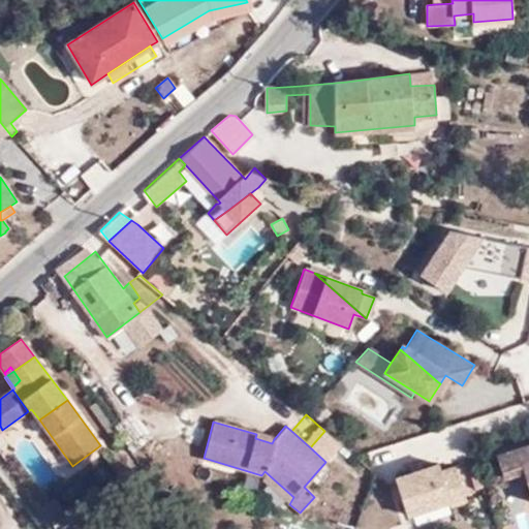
[(272,443),(274,439),(256,434),(255,438),(272,443)]
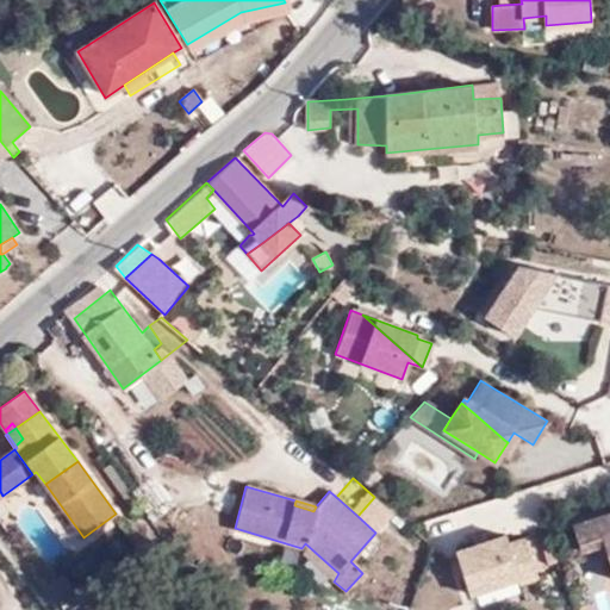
[(609,512),(571,524),(578,552),(603,545),(609,565),(609,512)]
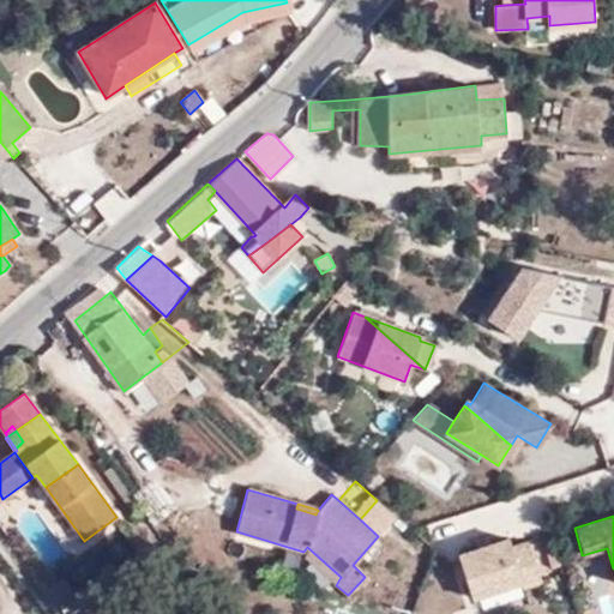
[(511,549),(509,540),(458,557),(471,600),(521,584),(522,590),(541,584),(529,543),(511,549)]
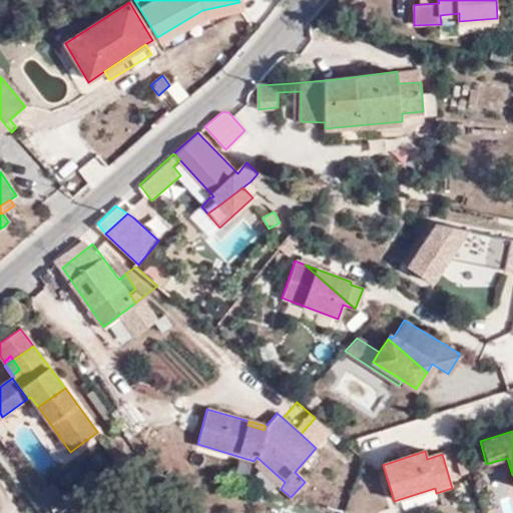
[(250,464),(281,489),(285,482),(257,457),(253,461),(250,464)]
